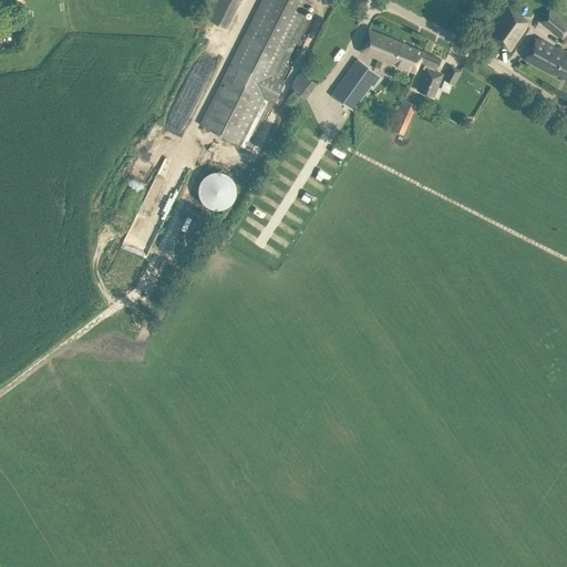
[(306,0),(261,0),(199,124),(240,145),(264,99),(274,103),(285,82),(272,76),(310,2),(306,0)]
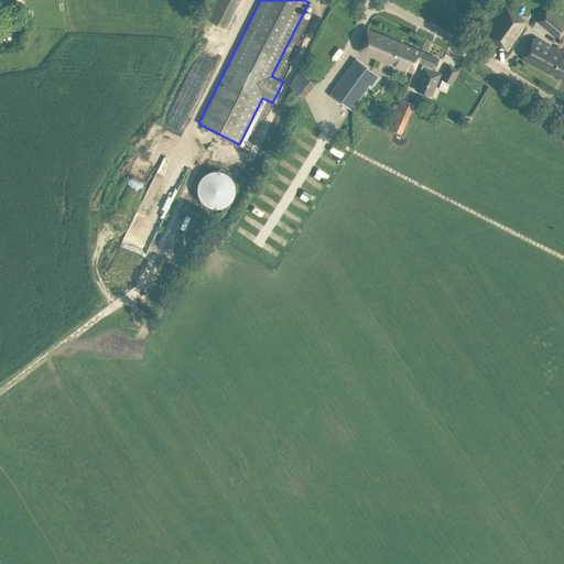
[(208,0),(202,17),(226,29),(239,0),(208,0)]
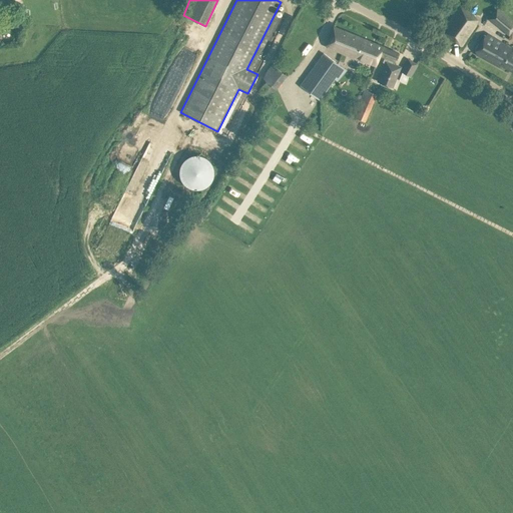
[(18,2),(4,7),(7,15),(21,10),(18,2)]
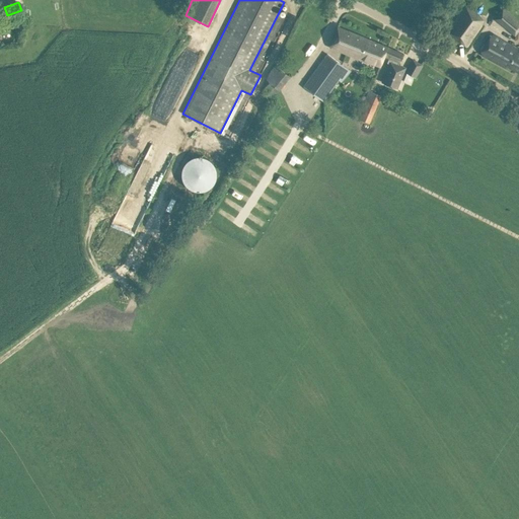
[(453,38),(466,46),(482,25),(477,22),(480,17),(465,6),(446,32),(453,38)]
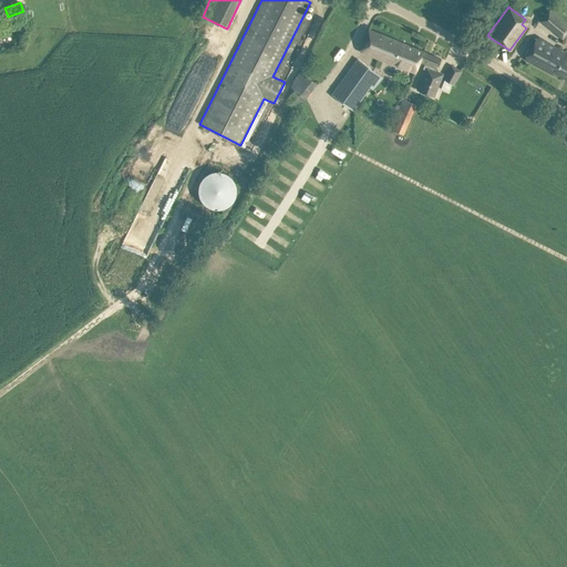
[(542,19),(563,37),(566,30),(566,23),(549,10),(542,19)]
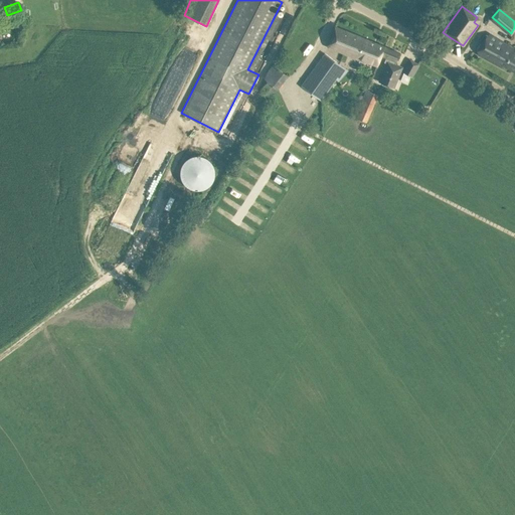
[(377,65),(381,55),(384,46),(335,26),(327,45),(328,47),(357,58),(357,57),(377,65)]
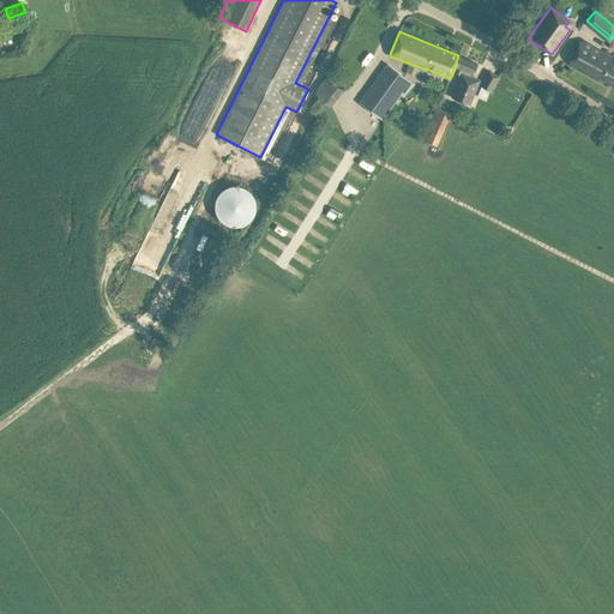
[(613,58),(612,56),(611,56),(583,41),(570,64),(599,80),(600,78),(613,85),(613,58)]
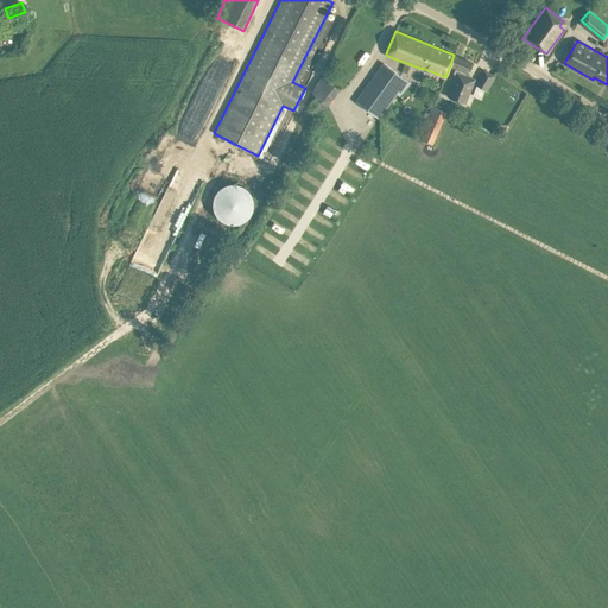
[(450,65),(456,68),(454,74),(456,75),(448,96),(464,103),(468,95),(473,83),(464,81),(468,73),(473,63),(454,55),(450,65)]
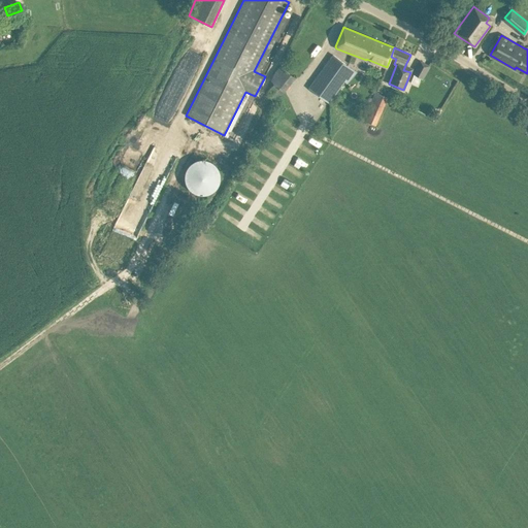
[(303,84),(329,103),(345,83),(348,85),(357,73),(333,55),(316,78),(310,74),(303,84)]
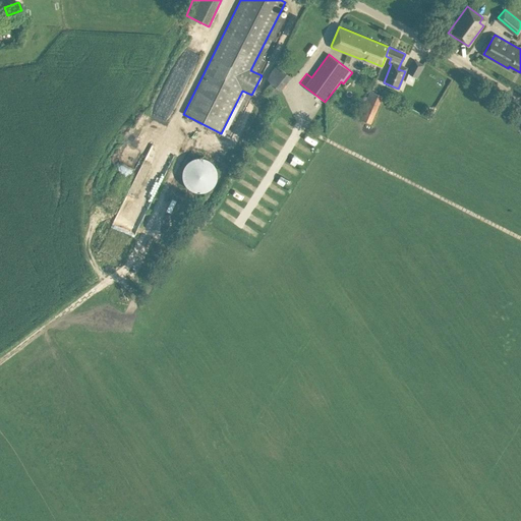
[(408,72),(417,77),(423,65),(414,60),(408,72)]
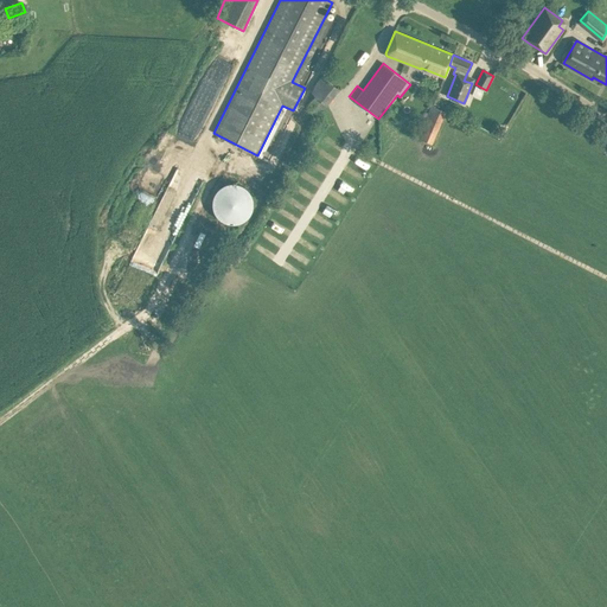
[(312,90),(332,103),(343,87),(323,74),(312,90)]
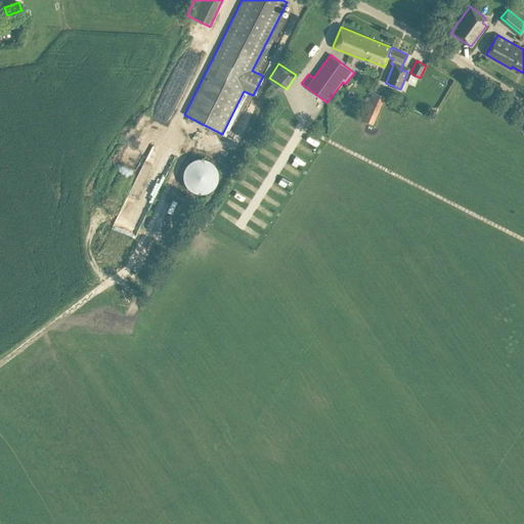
[(360,119),(373,124),(385,96),(372,90),(360,119)]
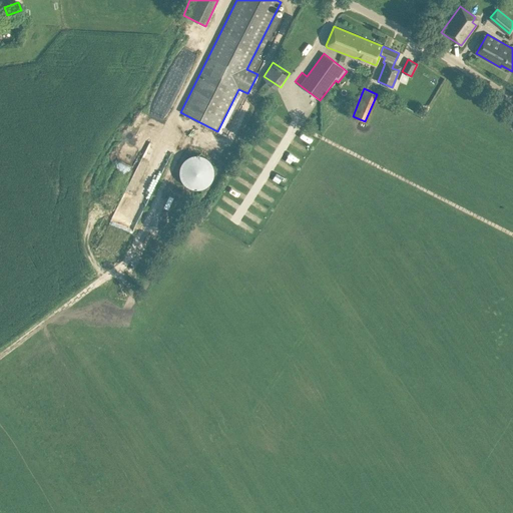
[(348,127),(354,130),(358,121),(352,118),(348,127)]
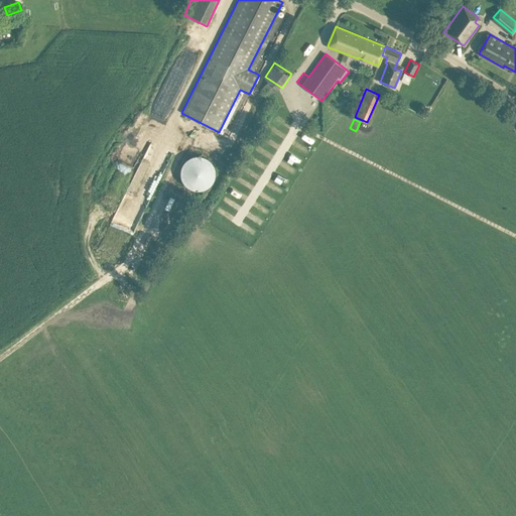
[(180,173),(180,176),(181,179),(183,182),(184,184),(187,186),(190,188),(195,189),(198,189),(201,189),(204,189),(208,187),(210,184),(213,182),(214,178),(215,174),(215,171),(215,167),(213,164),(211,162),(209,159),(207,158),(205,157),(201,155),(197,155),(192,156),(189,157),(186,159),(184,161),(182,163),(181,166),(180,168),(180,171),(180,173)]
